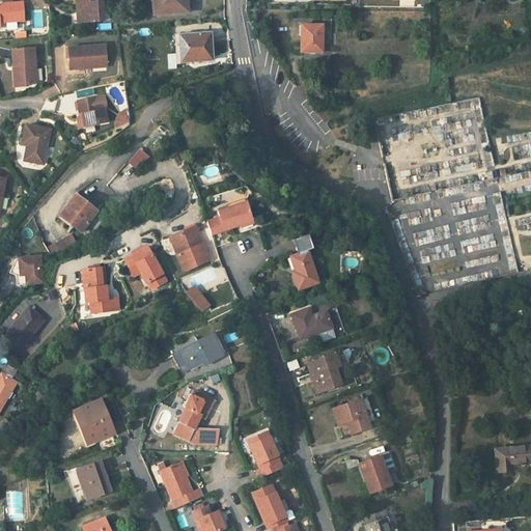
[(103,5),(102,0),(75,0),(77,8),(81,8),(82,23),(104,21),(103,5)]
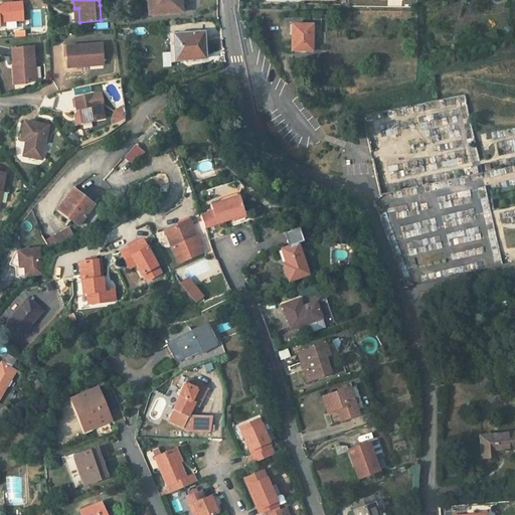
[(178,11),(176,0),(148,0),(149,14),(178,11)]
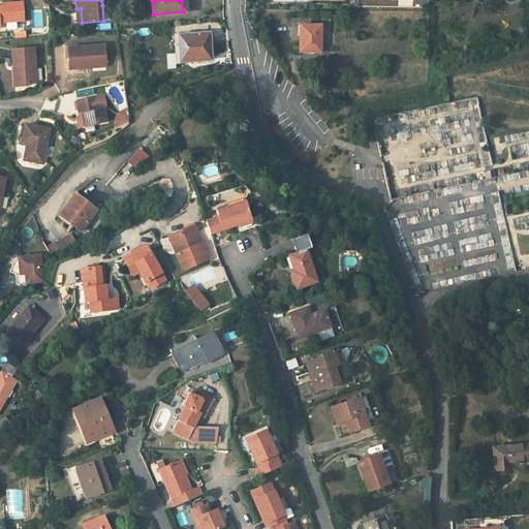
[(1,4),(0,4),(0,22),(23,21),(22,2),(1,4)]
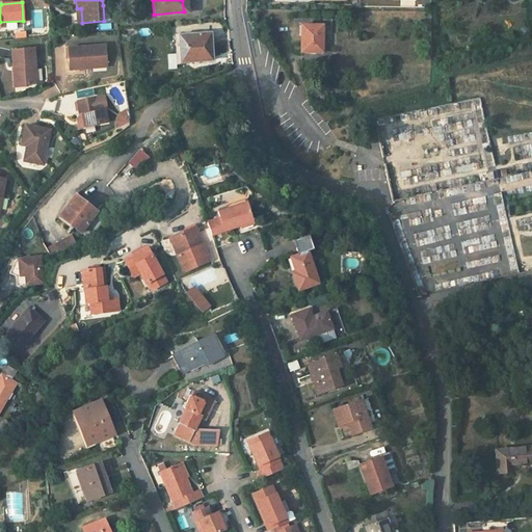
[(111,20),(110,4),(103,5),(104,21),(111,20)]
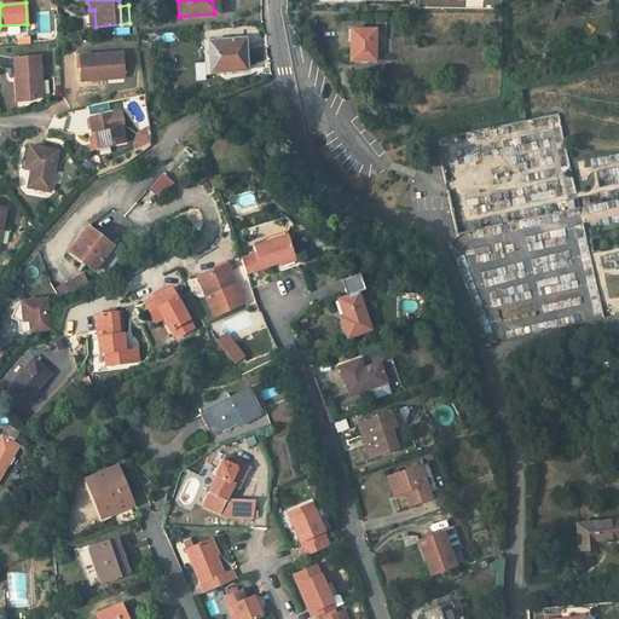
[(375,61),(375,29),(352,29),(352,41),(350,41),(350,61),(375,61)]
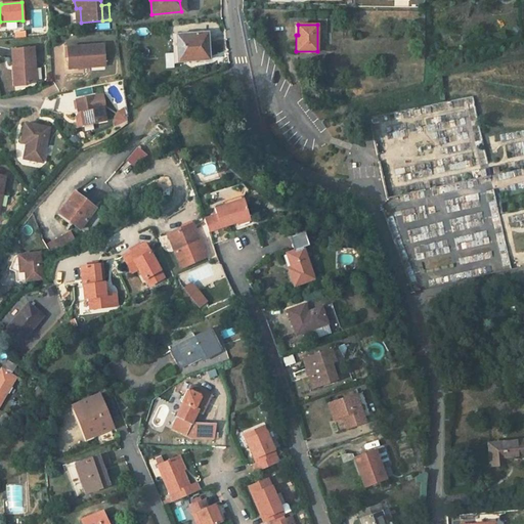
[(209,43),(208,32),(176,35),(178,62),(207,59),(205,44),(209,43)]
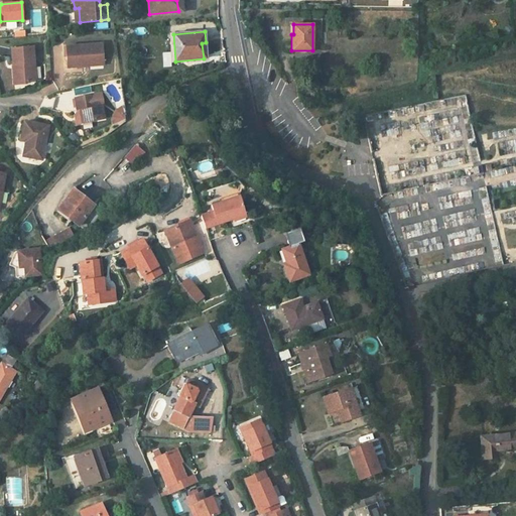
[(103,60),(102,43),(66,46),(68,68),(91,66),(91,61),(103,60)]
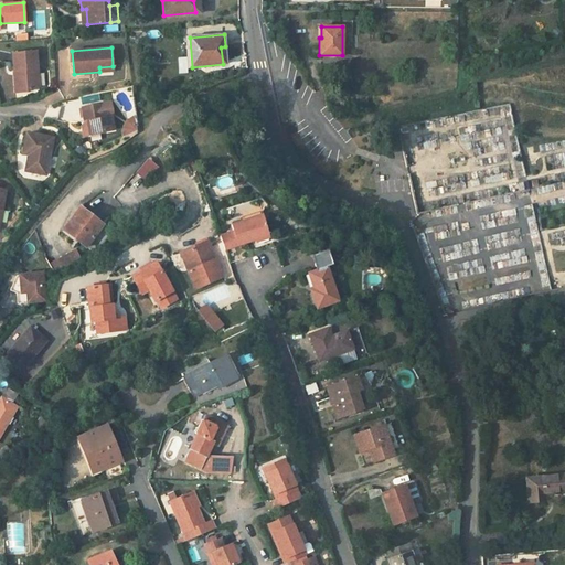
[(40,87),(36,51),(12,53),(14,72),(18,72),(20,93),(29,92),(32,87),(40,87)]
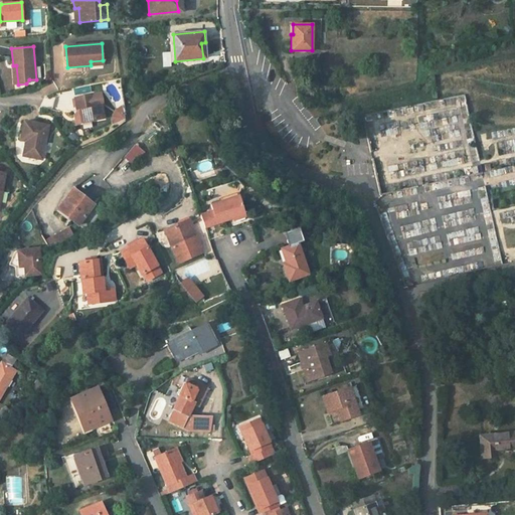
[(96,107),(93,94),(74,98),(76,110),(78,110),(81,122),(104,118),(102,106),(96,107)]
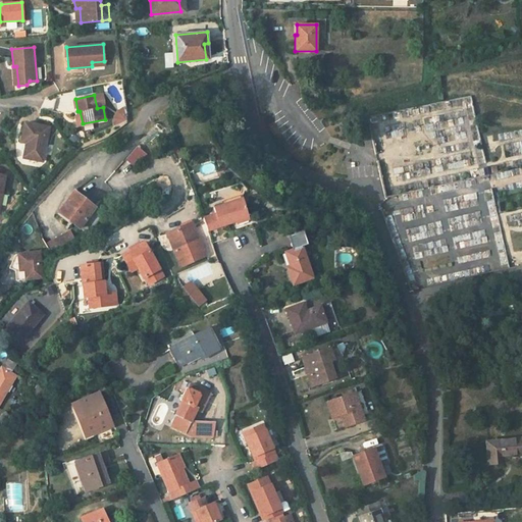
[(53,108),(54,100),(44,99),(43,107),(53,108)]
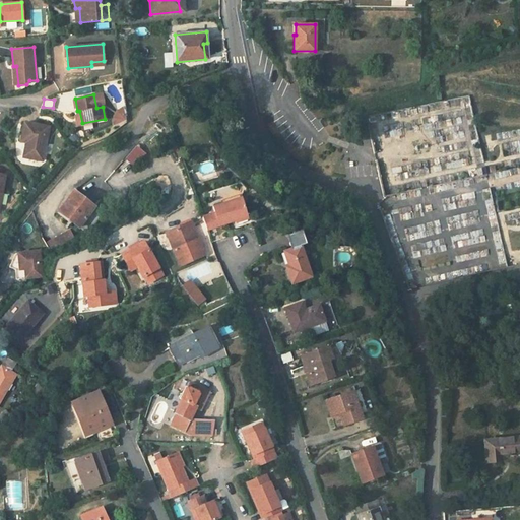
[(126,119),(123,107),(116,108),(112,116),(114,122),(126,119)]
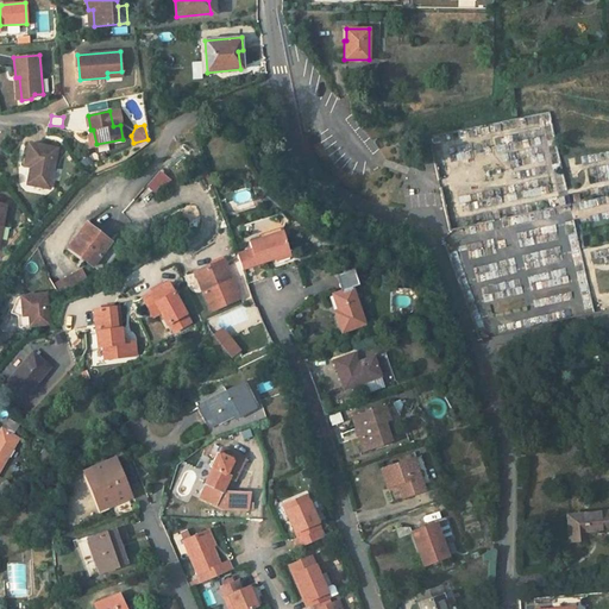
[(96,144),(93,130),(90,130),(87,136),(89,146),(96,144)]
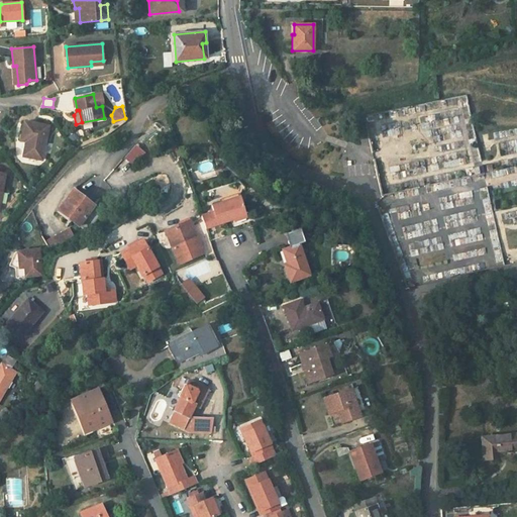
[(42,160),(48,126),(24,122),(21,135),(26,136),(26,141),(23,157),(42,160)]
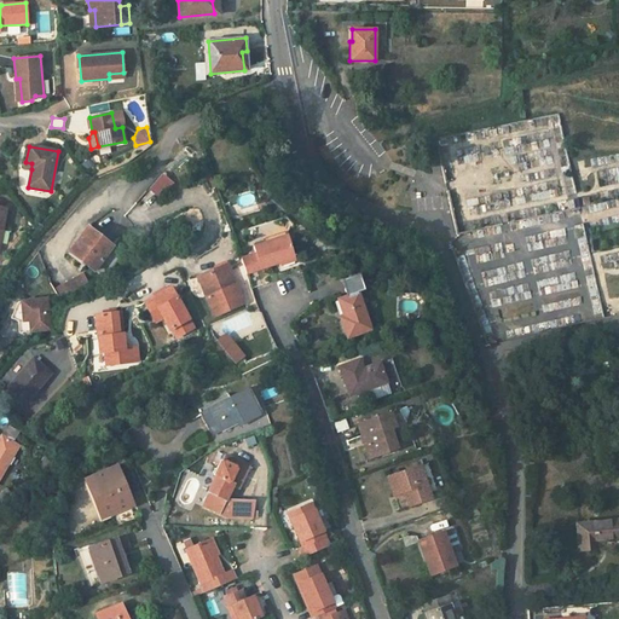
[(157,198),(172,183),(161,172),(146,187),(157,198)]
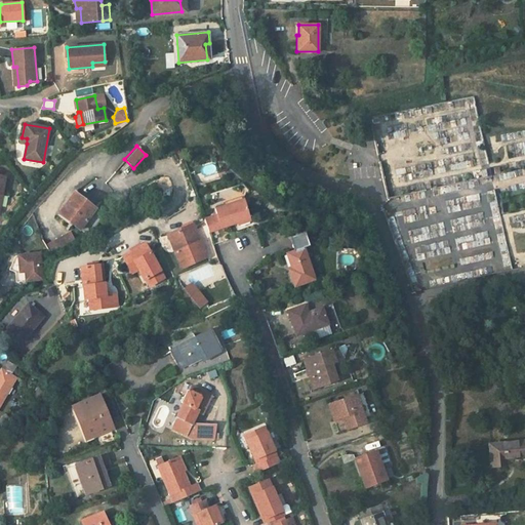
[(88,236),(105,215),(95,208),(74,193),(66,204),(68,206),(62,215),(88,236)]
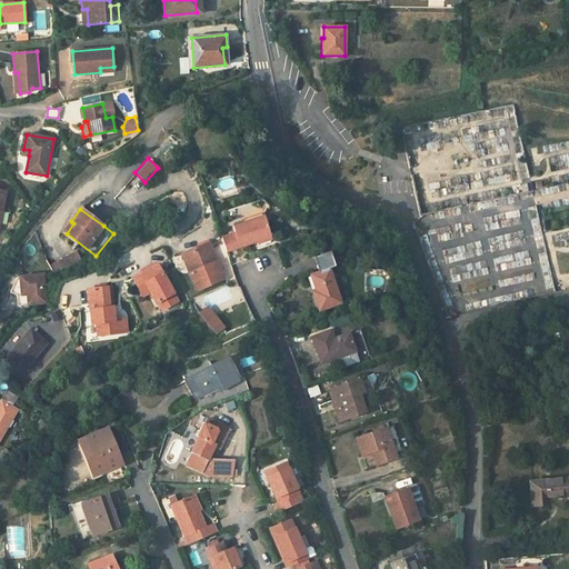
[(266,222),(263,217),(232,227),(235,232),(240,247),(270,237),(266,222)]
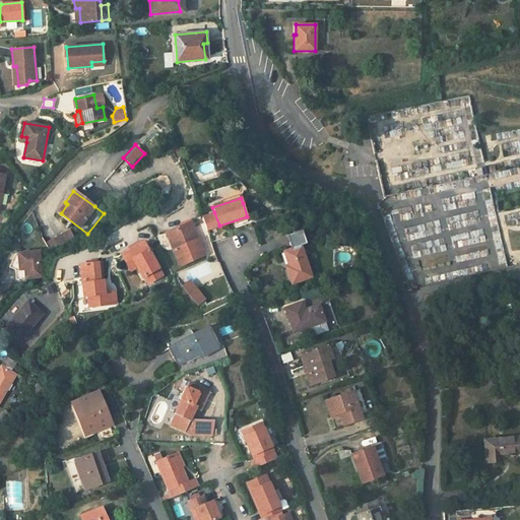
[(211,213),(202,217),(206,228),(207,230),(216,226),(211,213)]
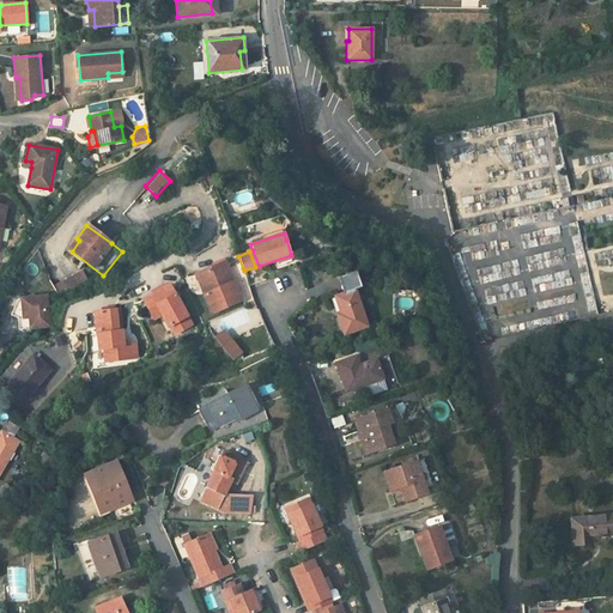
[(241,301),(225,262),(200,273),(208,292),(205,295),(212,313),(241,301)]
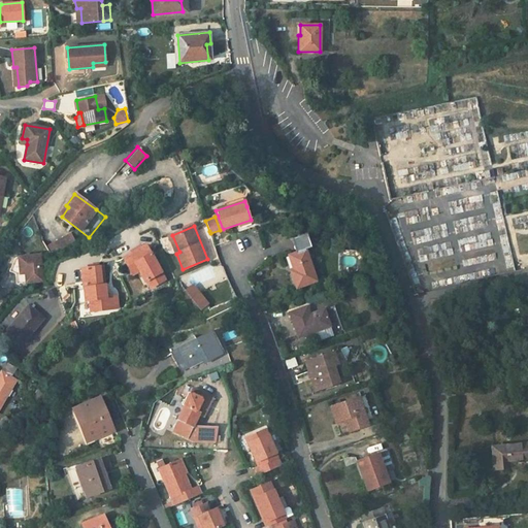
[(56,253),(76,241),(71,232),(52,243),(56,253)]
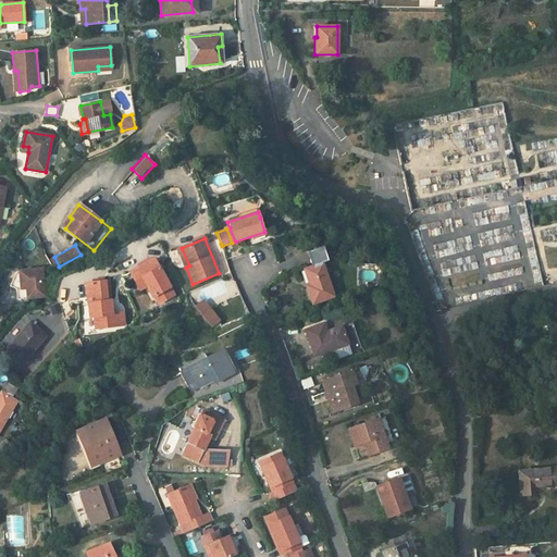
[(189,265),(182,248),(177,249),(186,268),(189,265)]
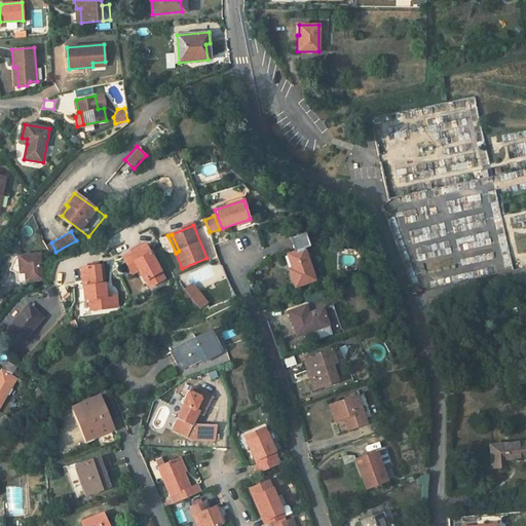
[(55,252),(51,242),(46,246),(51,254),(55,252)]
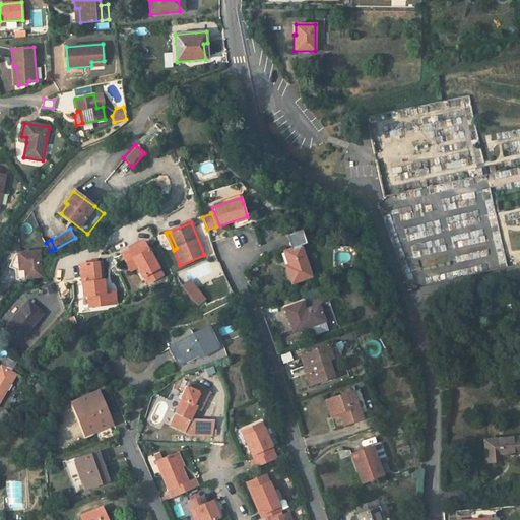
[(163,275),(143,242),(122,254),(126,262),(131,260),(135,267),(141,277),(142,276),(147,273),(151,280),(163,275)]
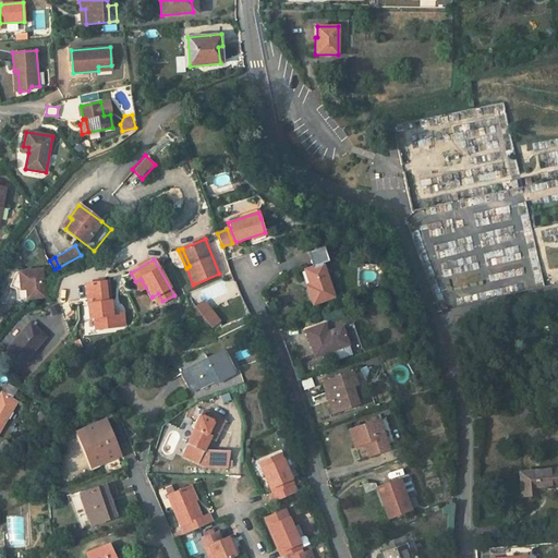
[(334,296),(322,264),(305,269),(312,286),(307,287),(314,304),(334,296)]
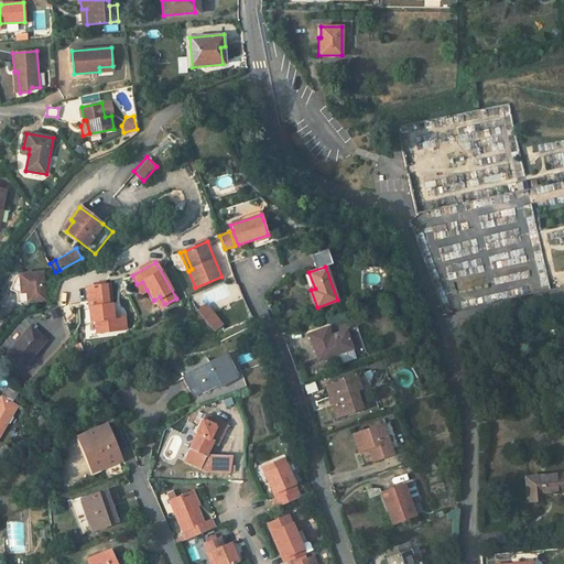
[(46,300),(43,272),(19,274),(21,292),(17,292),(18,303),(46,300)]
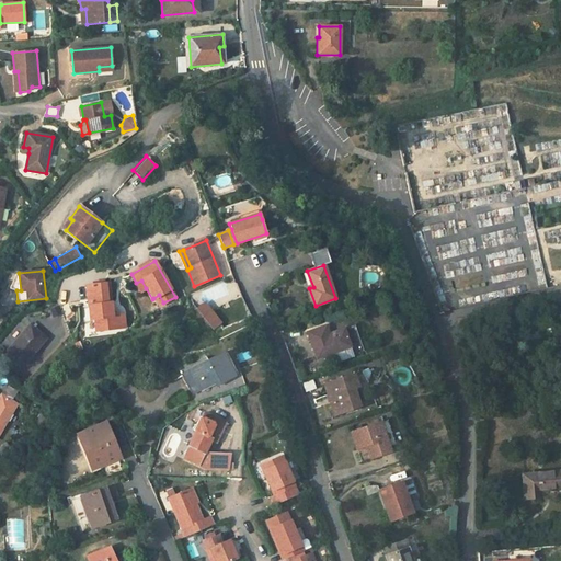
[(21,290),(19,273),(15,274),(10,288),(16,290),(21,290)]
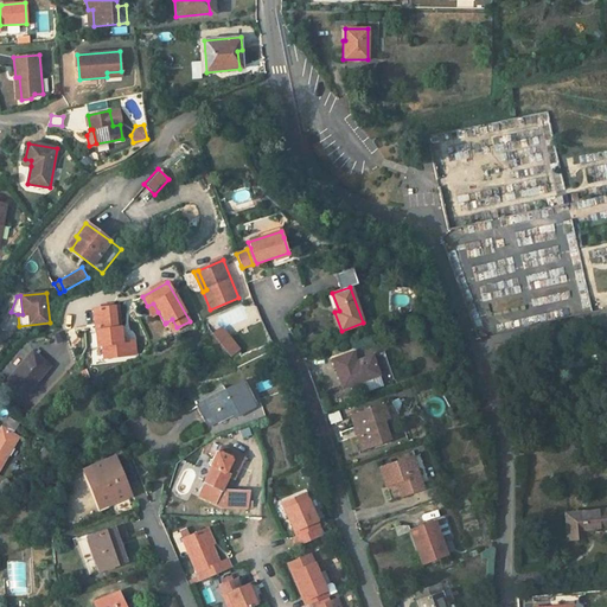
[(234,331),(261,320),(253,301),(216,315),(221,326),(230,323),(234,331)]
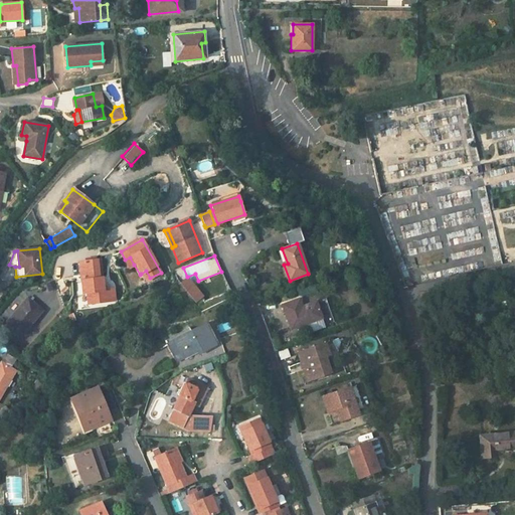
[(134,265),(130,258),(125,260),(130,268),(134,265)]
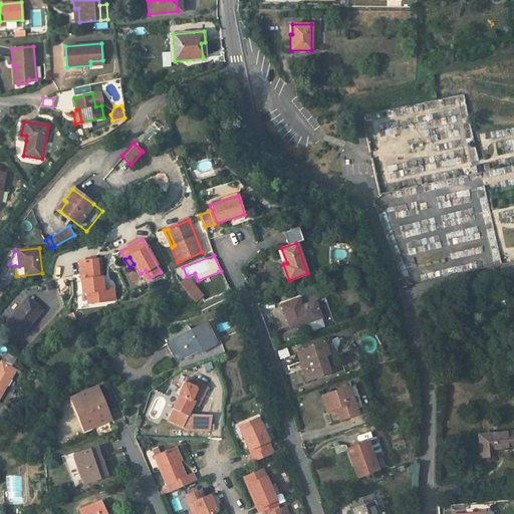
[(88,303),(114,299),(113,288),(103,289),(99,290),(96,260),(79,262),(83,293),(86,292),(88,303)]
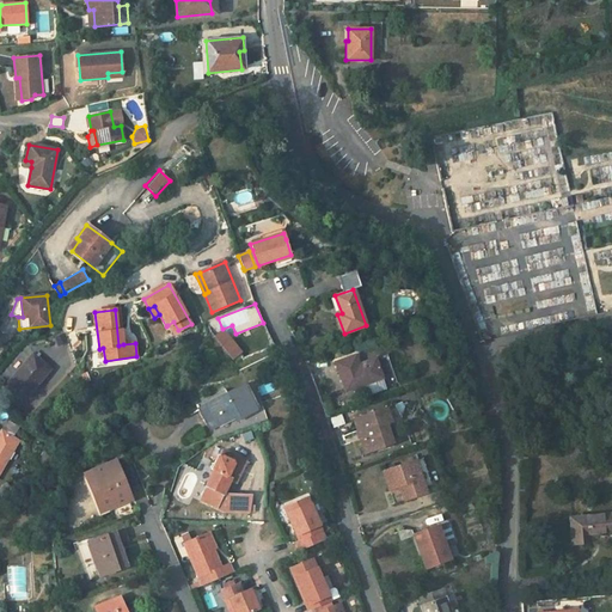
[(178,330),(173,322),(167,325),(172,334),(178,330)]
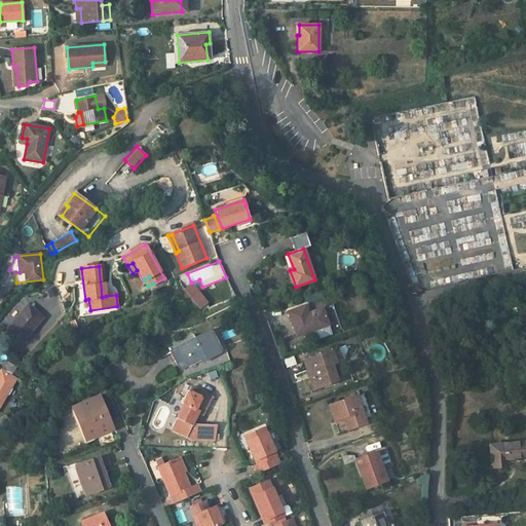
[(194,282),(184,288),(198,310),(209,304),(194,282)]
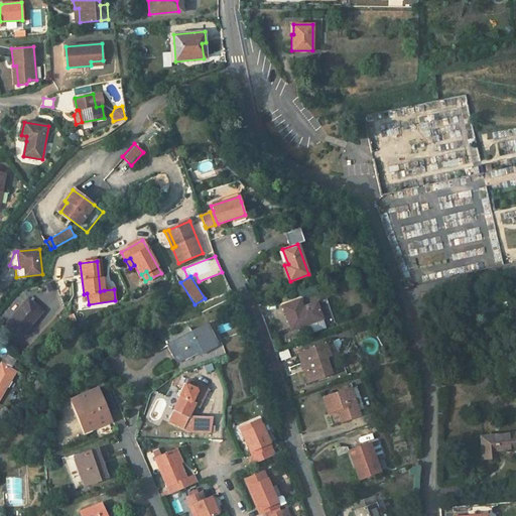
[(58,291),(55,285),(48,287),(51,294),(58,291)]
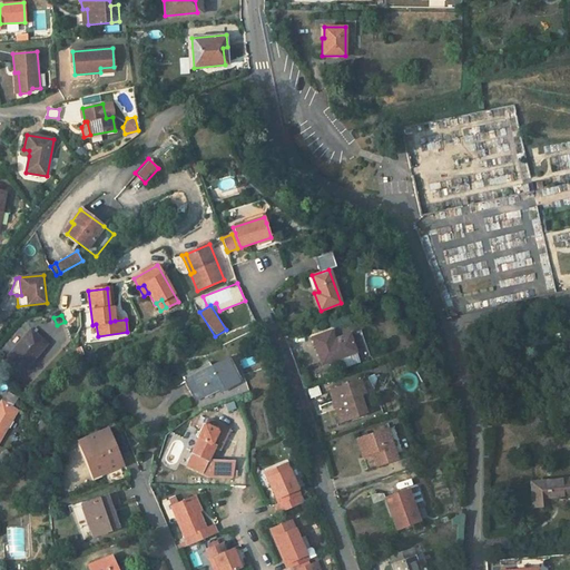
[(23,371),(47,344),(30,328),(7,356),(23,371)]
